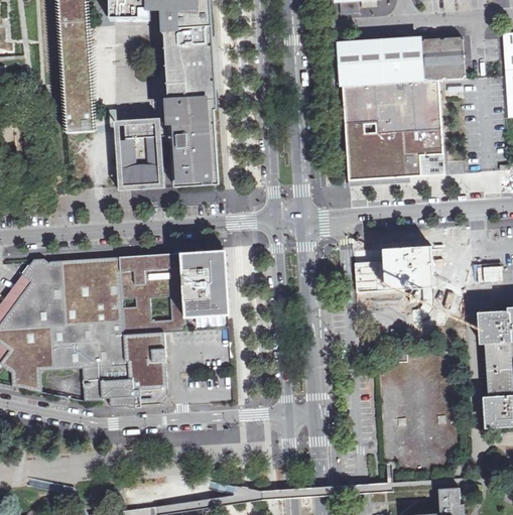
[(56,0),(66,134),(94,131),(89,51),(85,0),(56,0)]
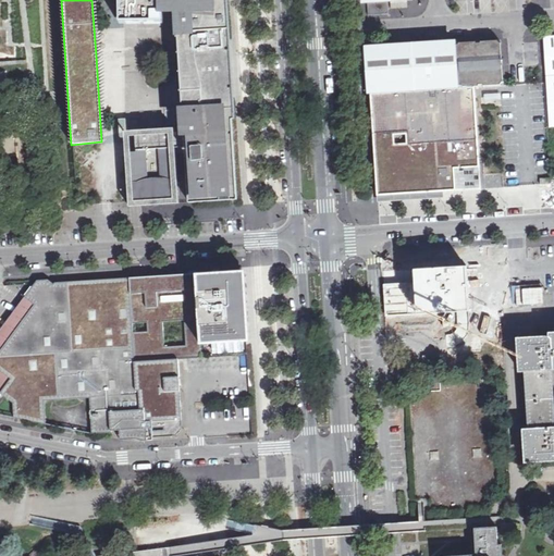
[(174,8),(176,31),(179,71),(231,68),(229,35),(226,0),(120,0),(120,21),(163,21),(163,9),(169,8),(174,8)]
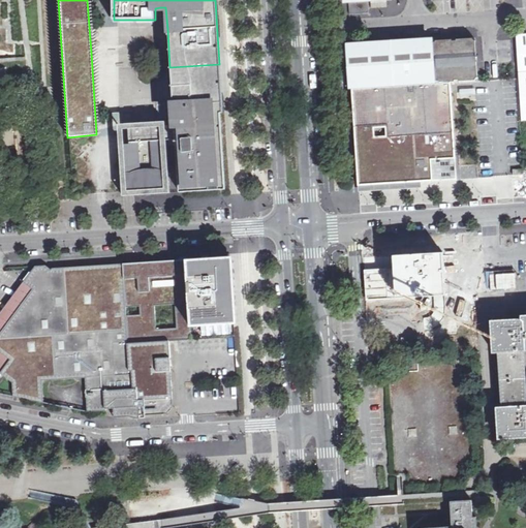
[(364,13),(364,5),(346,6),(347,13),(364,13)]
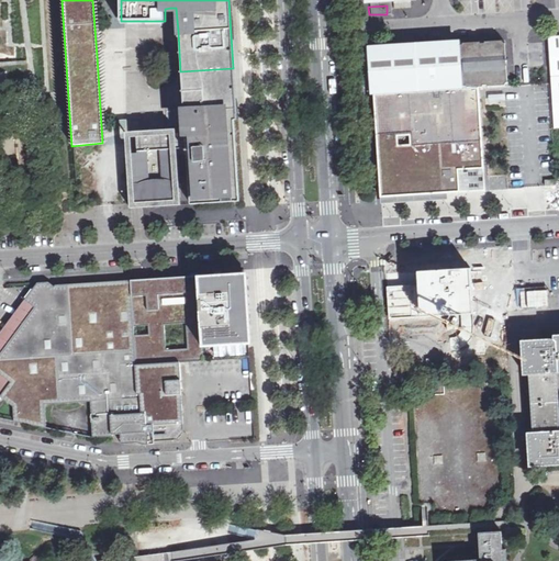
[(558,35),(546,36),(551,126),(558,126),(558,35)]
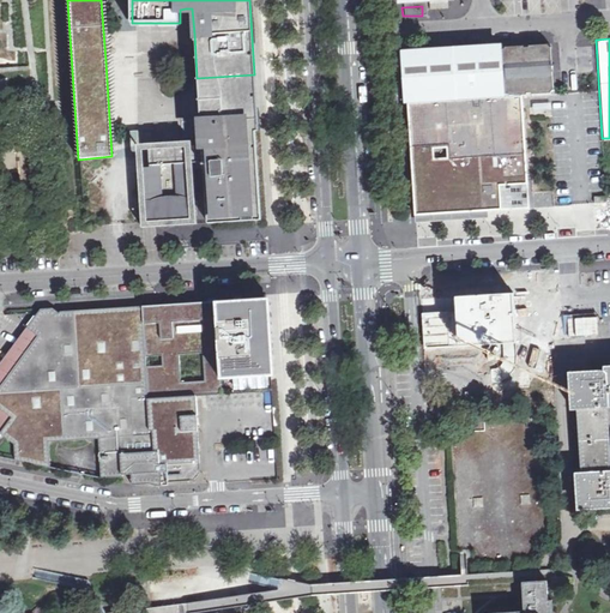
[(548,43),(500,46),(502,97),(551,95),(548,43)]
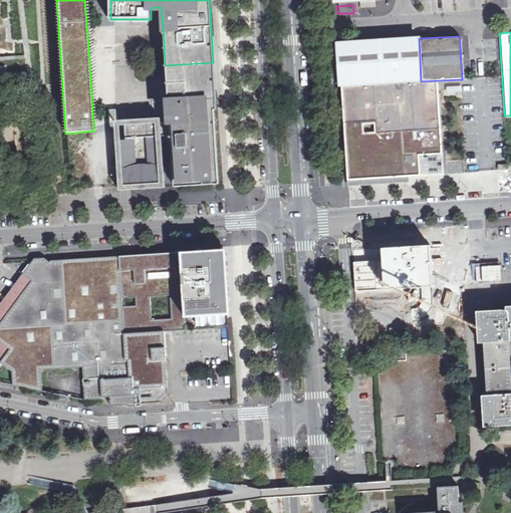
[(336,44),(339,86),(421,81),(419,38),(336,44)]
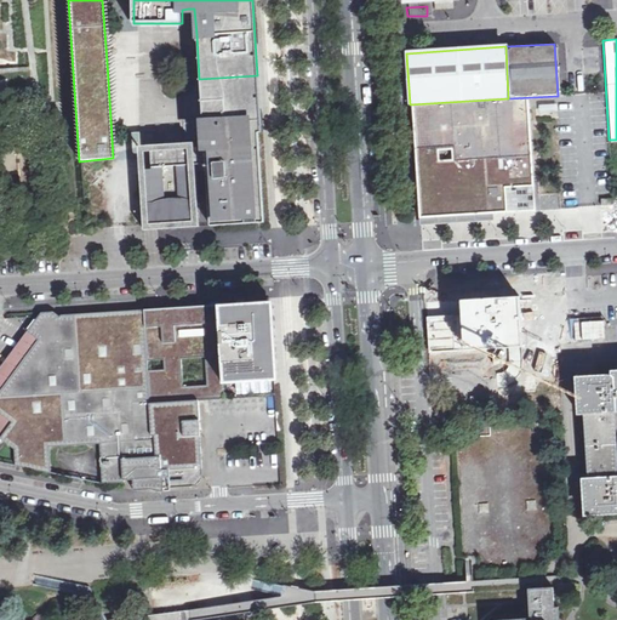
[(260,114),(257,75),(199,79),(201,117),(203,146),(196,146),(190,147),(190,142),(136,146),(141,228),(195,226),(192,163),(204,161),(207,225),(264,222),(260,114)]
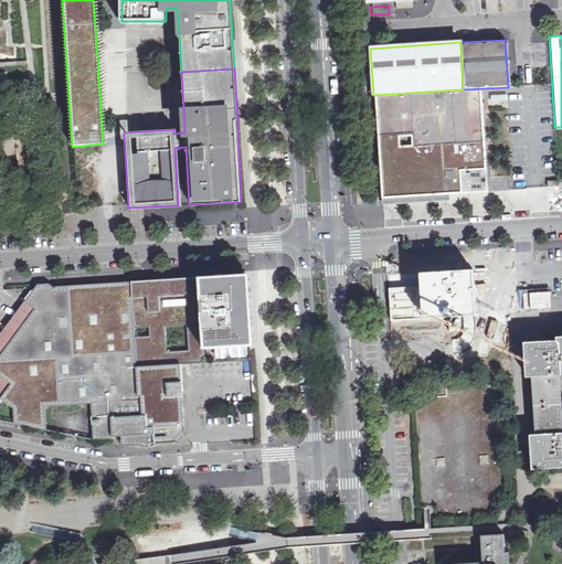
[(463,89),(373,95),(378,170),(528,160),(525,86),(508,87),(463,89)]
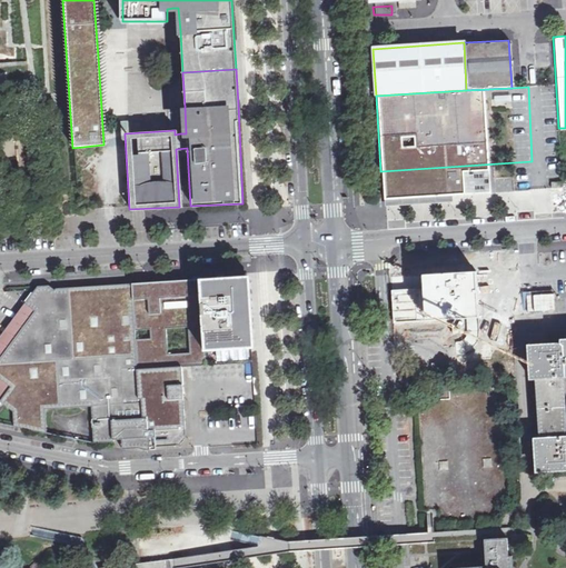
[(248,347),(244,275),(198,278),(201,350),(248,347)]
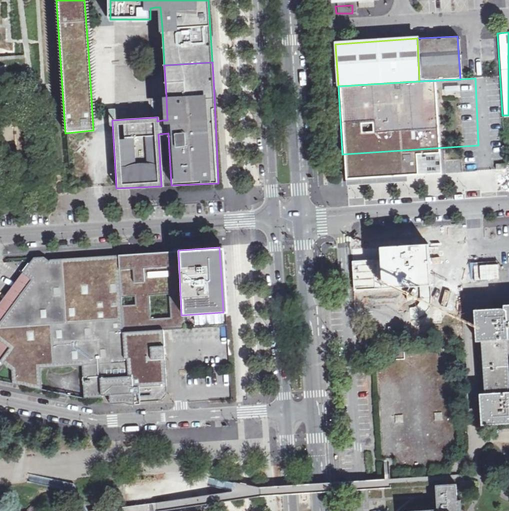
[(178,250),(116,254),(48,258),(47,260),(41,256),(31,257),(20,272),(0,299),(0,362),(10,370),(11,383),(40,389),(39,356),(80,365),(82,398),(100,397),(100,395),(114,394),(115,397),(119,401),(124,403),(127,404),(127,393),(152,391),(156,387),(156,380),(160,380),(164,380),(163,368),(163,364),(161,329),(182,327),(181,315),(178,250)]
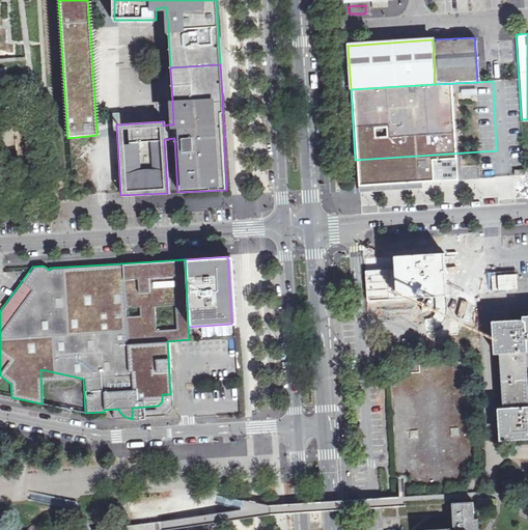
[(519,322),(491,323),(492,342),(492,353),(501,353),(504,409),(497,410),(497,413),(497,419),(498,438),(527,436),(527,408),(525,409),(522,350),(526,350),(527,349),(527,316),(522,317),(522,322),(519,322)]
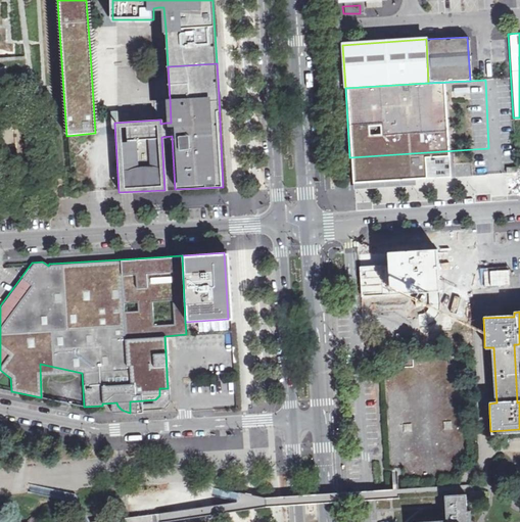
[(410,332),(394,333),(396,368),(382,368),(387,466),(400,466),(402,478),(420,477),(455,476),(455,463),(468,462),(463,362),(446,363),(446,350),(411,352),(410,332)]
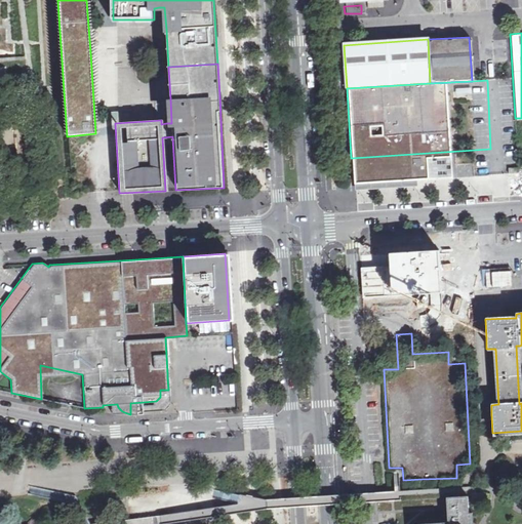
[(233,450),(241,449),(240,432),(232,432),(233,450)]
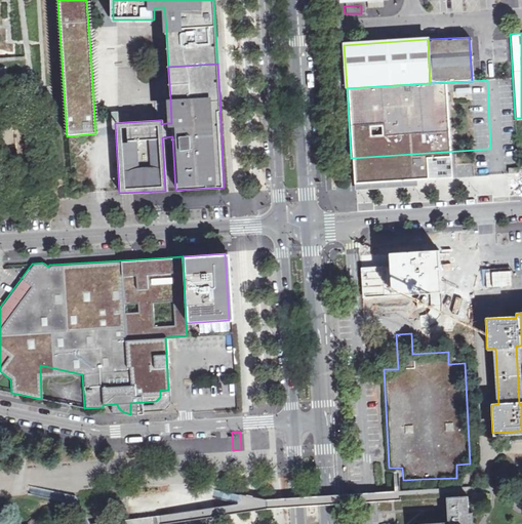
[(466,523),(466,496),(444,496),(445,523),(442,523),(442,522),(413,523),(412,523),(466,523)]
